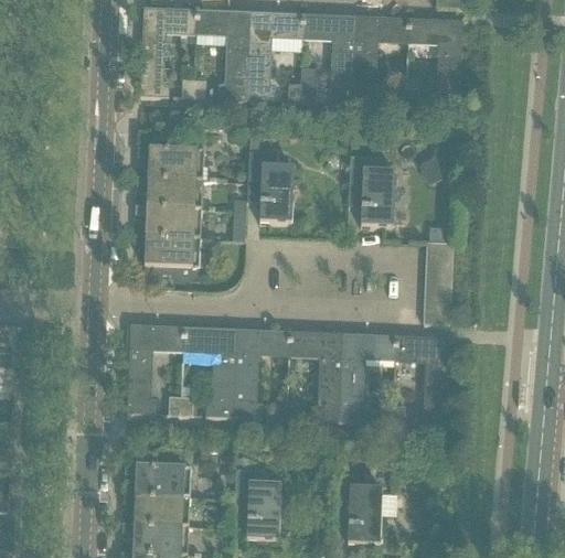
[(166,33),(195,34),(196,9),(144,7),(140,95),(168,96),(169,82),(163,82),(166,33)]
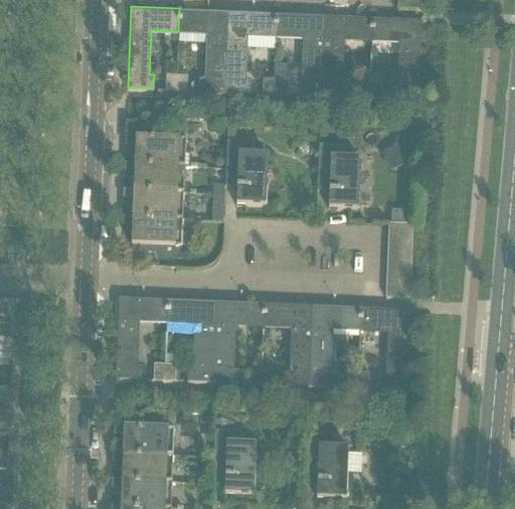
[(199,90),(224,91),(227,10),(179,8),(178,31),(206,32),(204,76),(199,76),(199,90)]
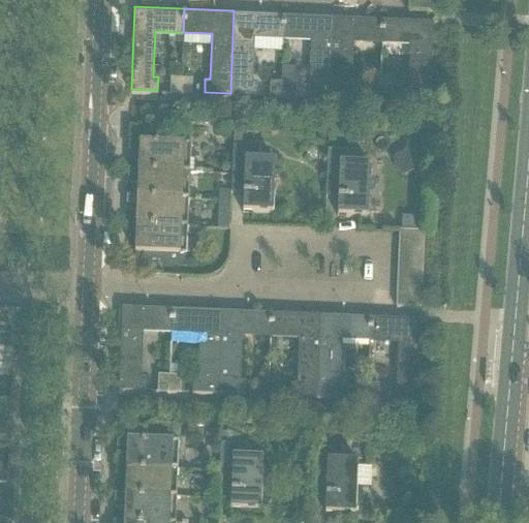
[(234,10),(230,93),(257,94),(257,81),(252,81),(253,47),(282,49),(283,36),(284,12),(234,10)]
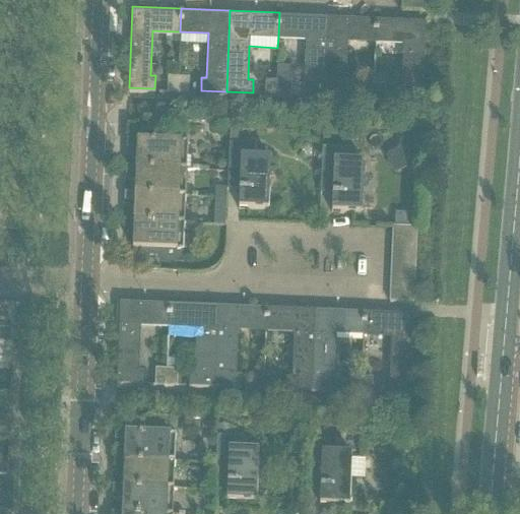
[(299,94),(324,95),(327,14),(279,12),(278,36),(306,37),(304,81),(300,81),(299,94)]
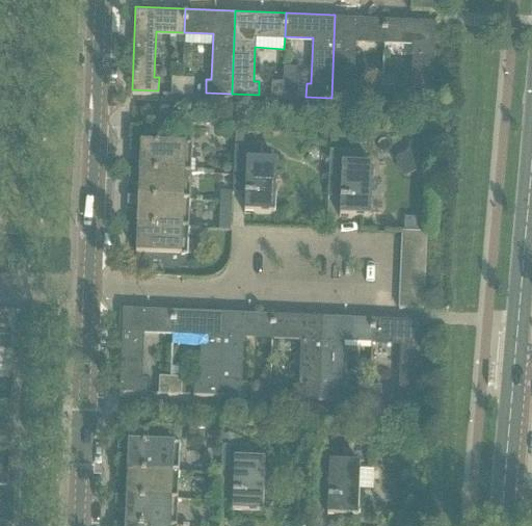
[(355,40),(383,41),(384,17),(335,15),(331,98),(357,99),(358,85),(353,85),(355,40)]
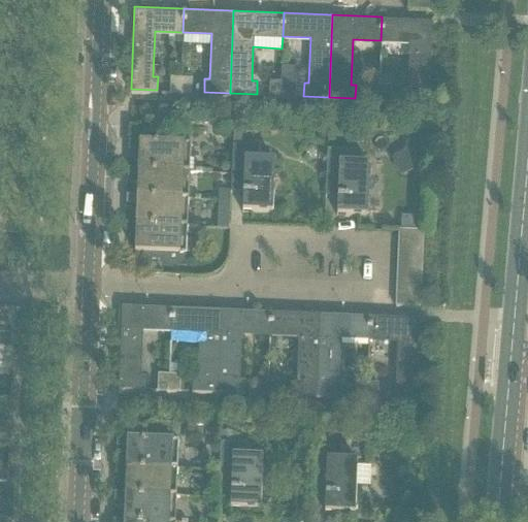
[(382,17),(381,40),(409,41),(407,87),(402,87),(402,100),(428,101),(432,19),(382,17)]
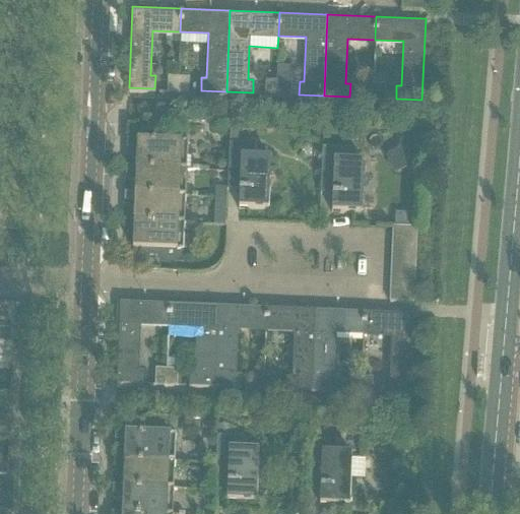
[(167,88),(178,89),(179,72),(168,72),(167,88)]
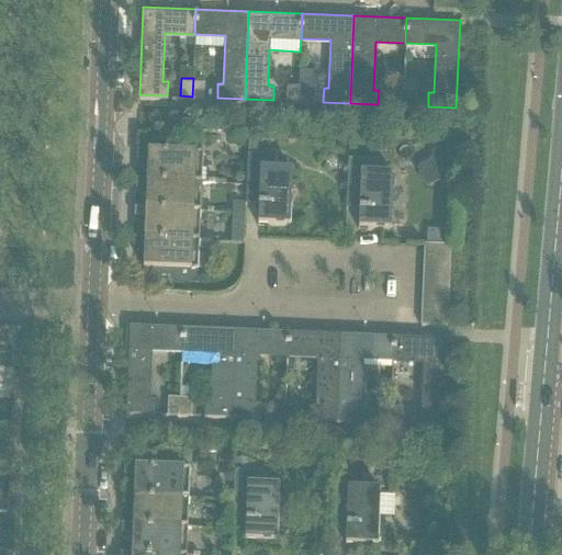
[(193,78),(192,97),(204,97),(205,79),(193,78)]
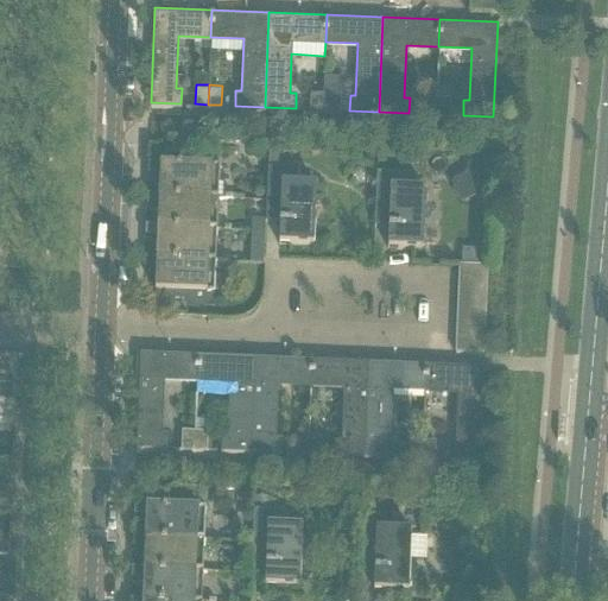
[(309,109),(322,109),(323,90),(310,89),(309,109)]
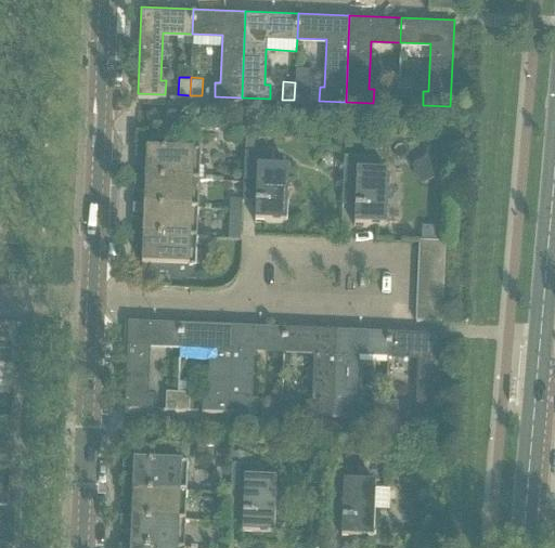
[(295,82),(294,100),(306,101),(307,82),(295,82)]
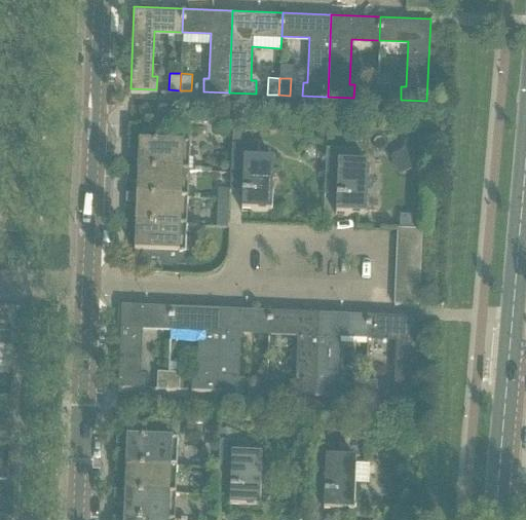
[(366,98),(377,99),(378,81),(367,81),(366,98)]
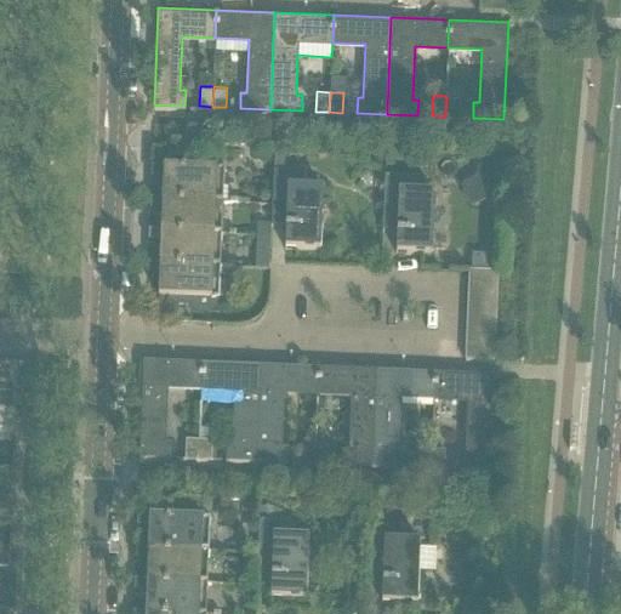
[(446,96),(445,117),(459,117),(460,97),(446,96)]
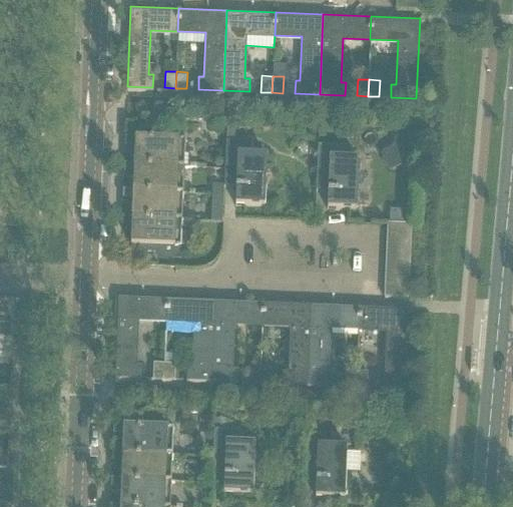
[(125,133),(124,141),(134,142),(134,160),(184,162),(187,162),(188,151),(184,151),(185,135),(178,135),(125,133)]
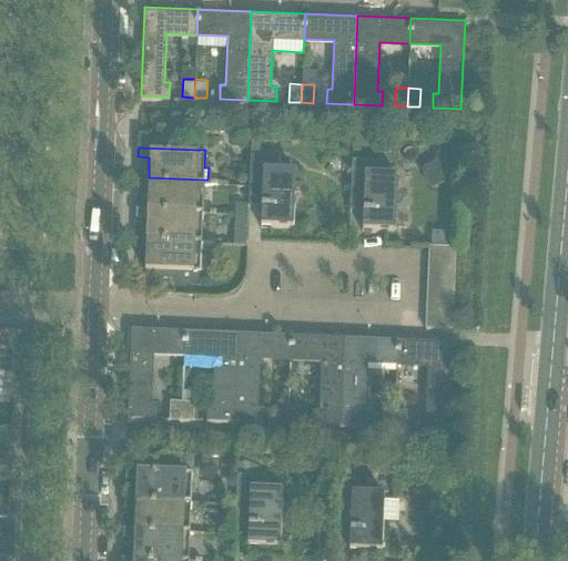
[(436,151),(436,156),(444,170),(444,180),(454,181),(456,152),(455,152),(454,152),(436,151)]
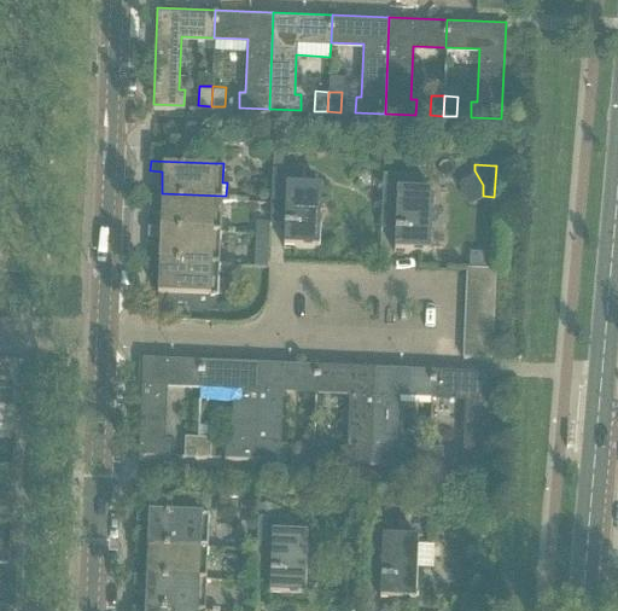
[(272,167),(269,220),(272,220),(272,209),(285,209),(284,221),(284,242),(319,244),(321,182),(302,181),(303,169),(303,168),(272,167)]
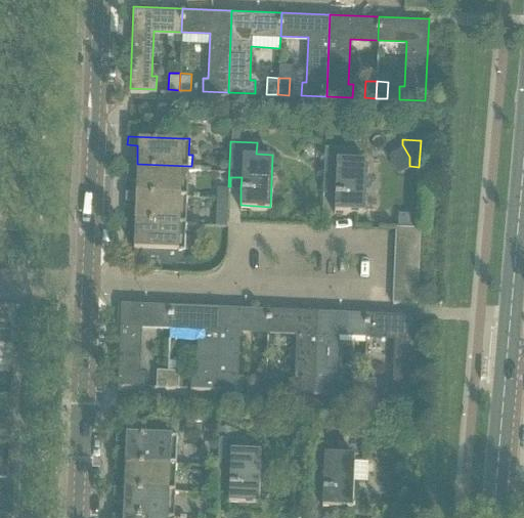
[(324,145),(322,190),(324,190),(324,180),(336,181),(335,191),(335,209),(364,210),(366,159),(352,158),(353,146),(350,146),(324,145)]
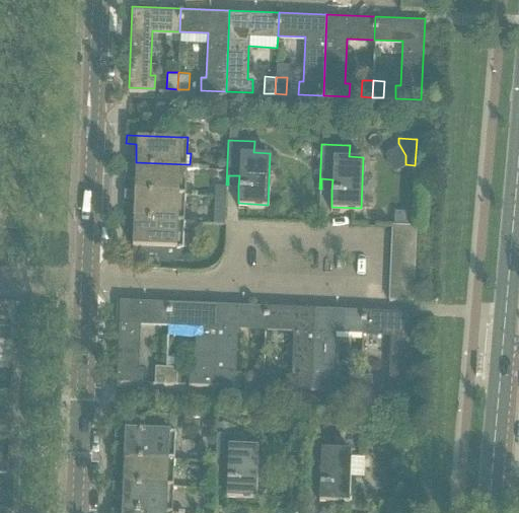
[(126,161),(125,170),(135,170),(135,189),(186,191),(186,190),(179,190),(179,177),(186,177),(187,164),(136,162),(126,161)]
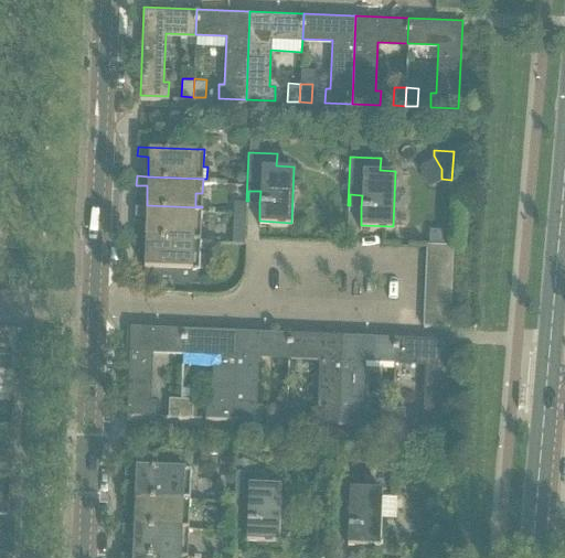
[(260,191),(248,191),(248,201),(259,202),(260,191)]
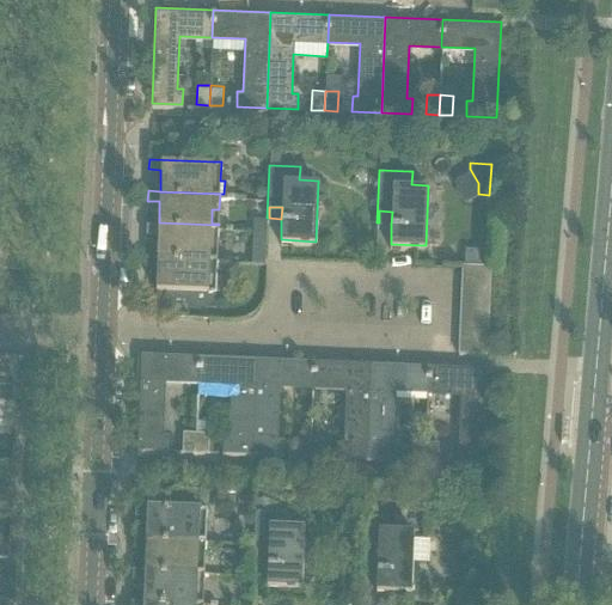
[(252,217),(252,226),(252,228),(264,230),(264,217),(252,217)]
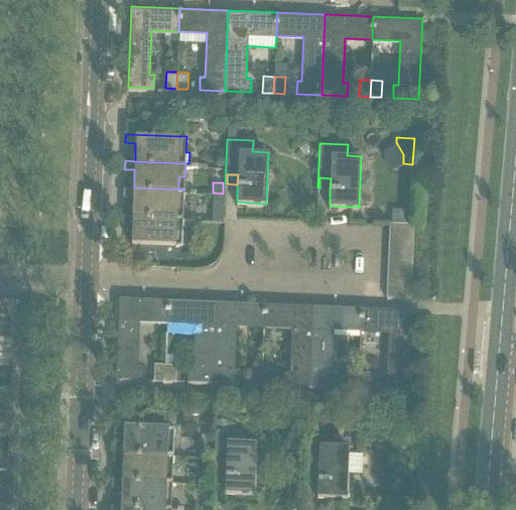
[(124,187),(123,196),(133,197),(133,215),(182,217),(183,216),(177,216),(177,204),(183,204),(184,189),(134,187),(124,187)]
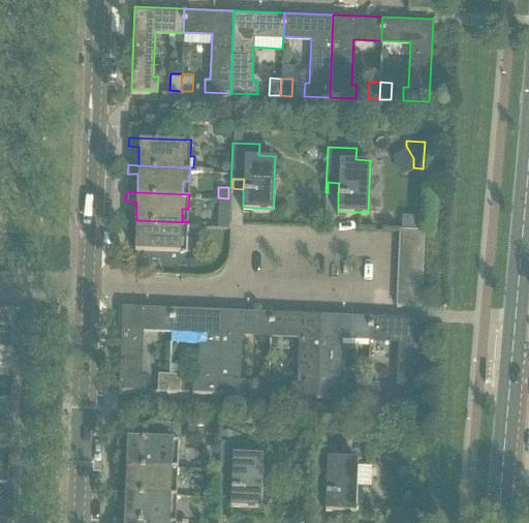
[(226,226),(228,198),(218,197),(217,226),(226,226)]
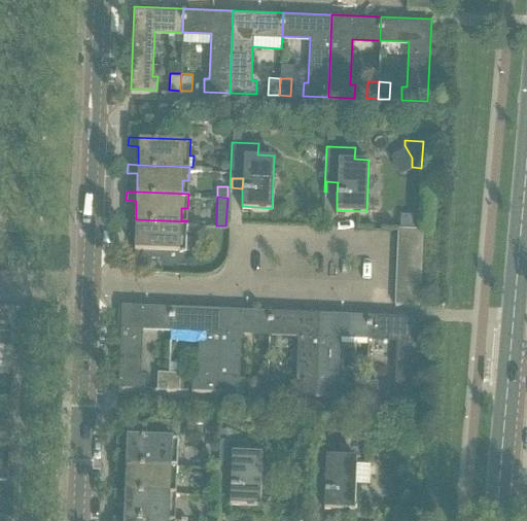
[(410,212),(409,226),(418,226),(419,212),(410,212)]
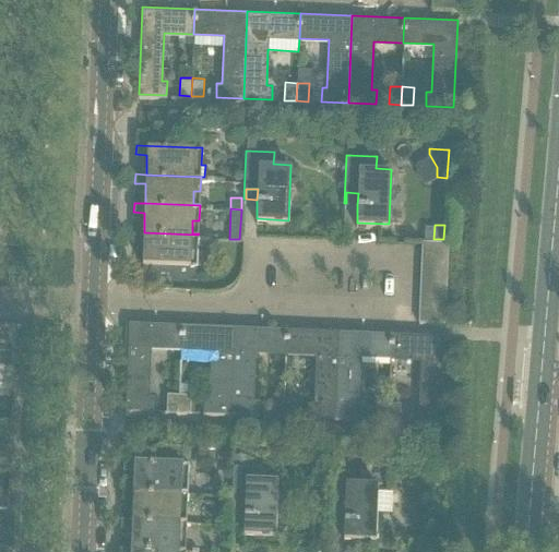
[(133,231),(132,241),(143,241),(142,279),(161,279),(162,268),(171,270),(171,273),(197,274),(197,273),(190,272),(191,259),(198,260),(198,235),(144,232),(133,231)]
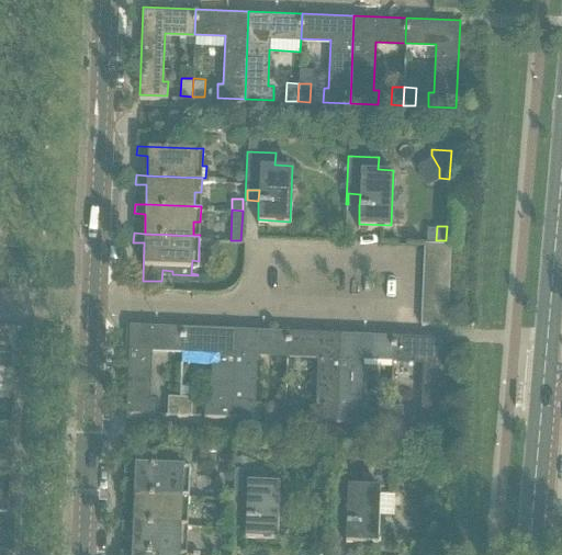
[(425,239),(424,253),(450,255),(450,240),(446,240),(436,240),(425,239)]
